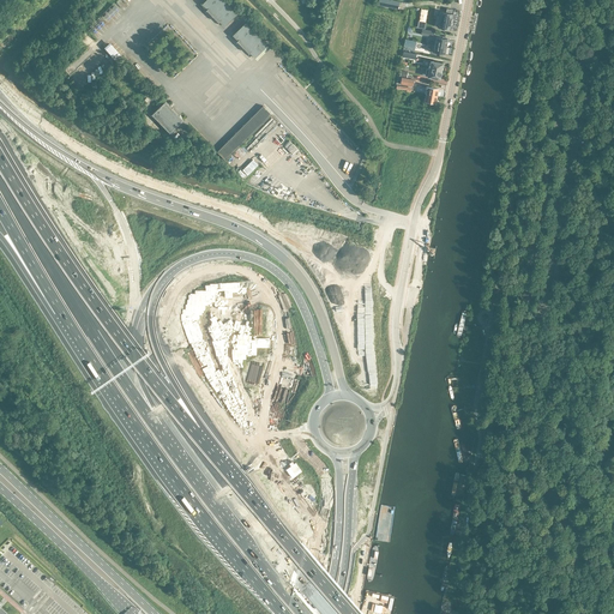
[(238,14),(223,0),(205,0),(203,4),(224,26),(238,14)]
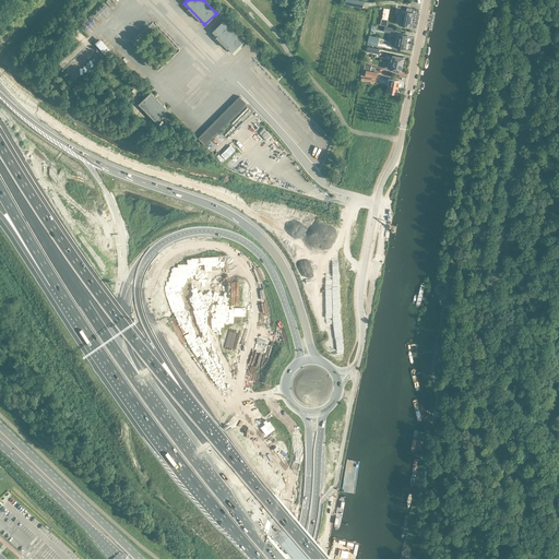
[(99,19),(110,8),(106,2),(94,14),(99,19)]
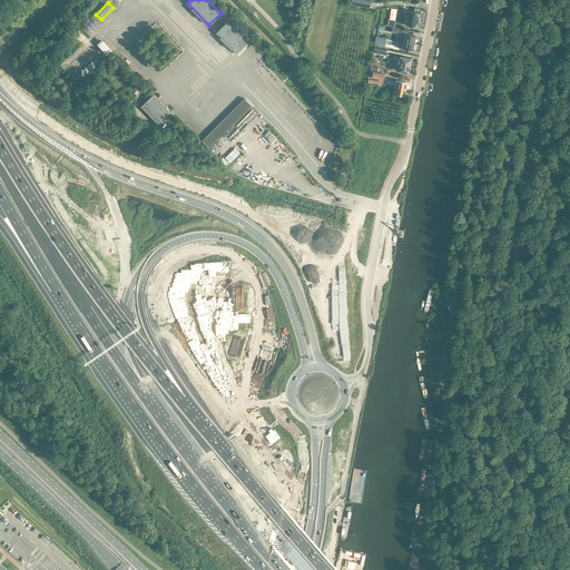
[(420,13),(410,11),(408,26),(418,28),(420,13)]
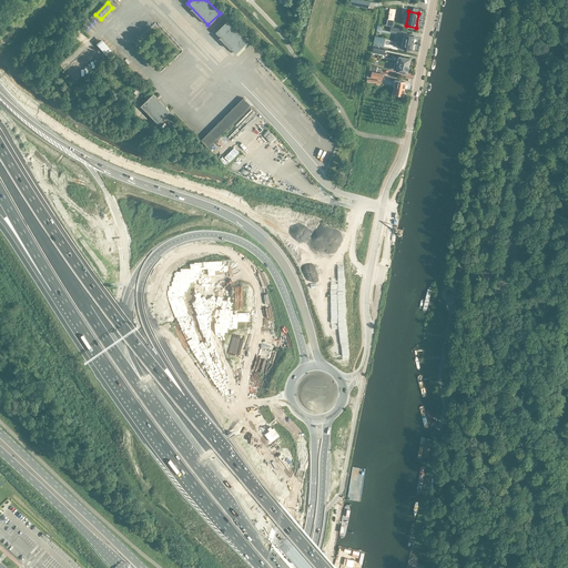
[(89,31),(100,20),(94,14),(83,27),(89,31)]
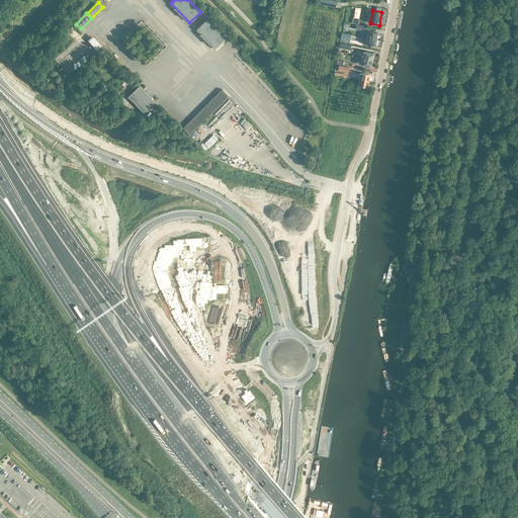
[(228,40),(207,19),(196,29),(217,51),(228,40)]
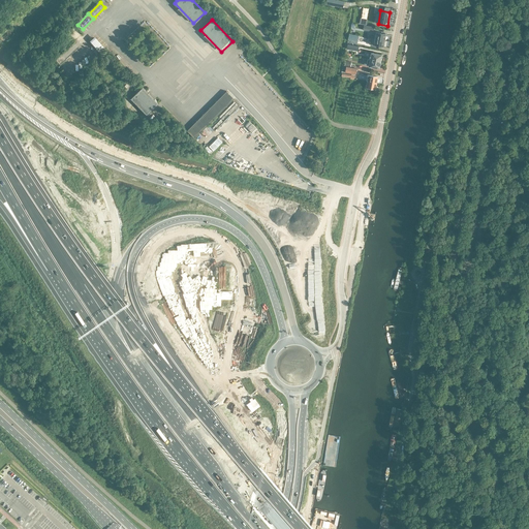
[(91,40),(101,52),(105,47),(96,36),(91,40)]
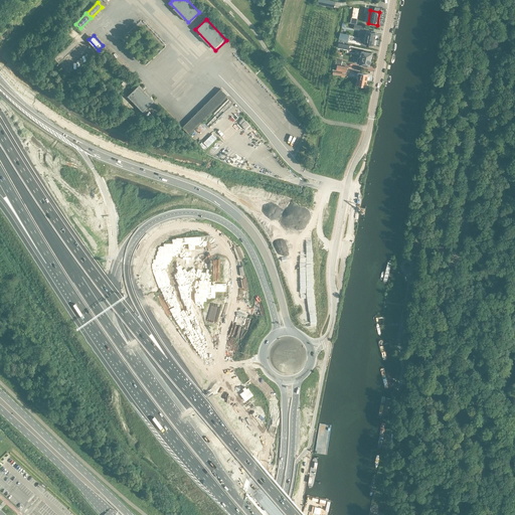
[(371,53),(361,51),(360,57),(370,59),(371,53)]
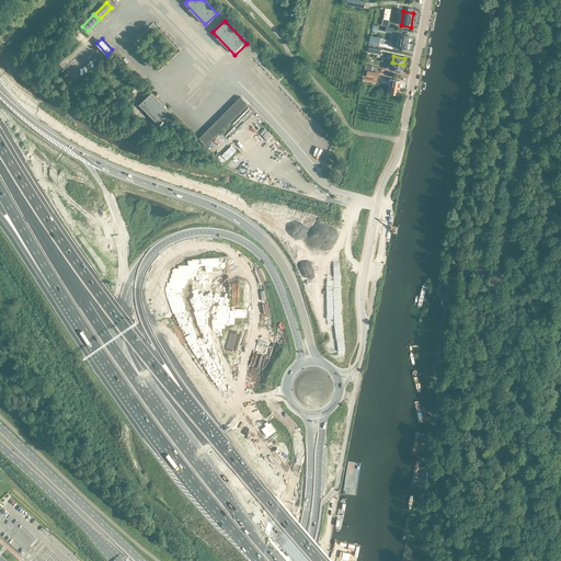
[(403,65),(392,63),(391,70),(402,72),(403,65)]
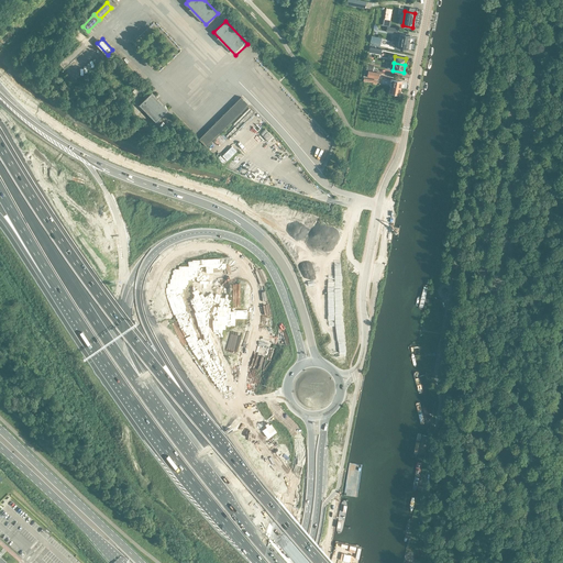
[(168,110),(152,94),(140,106),(156,122),(168,110)]
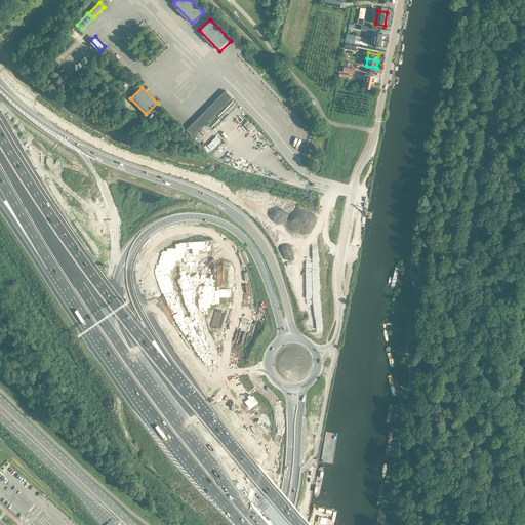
[(225,90),(186,129),(193,136),(232,97),(225,90)]
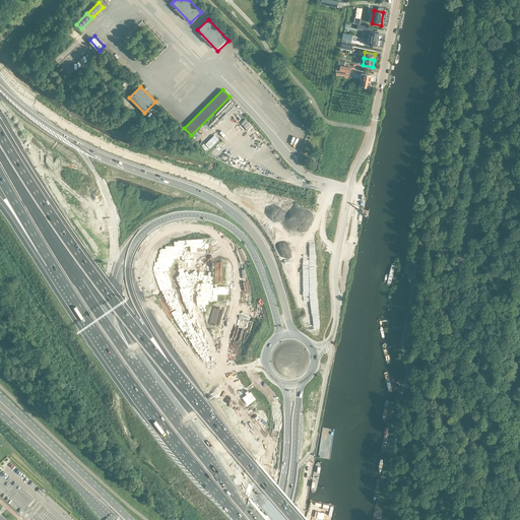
[(219,140),(214,135),(205,144),(209,149),(219,140)]
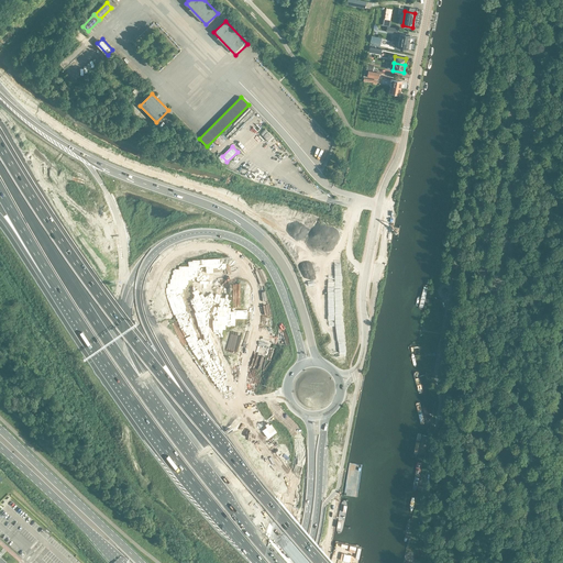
[(233,283),(243,279),(238,264),(230,266),(230,264),(223,266),(224,271),(227,269),(229,273),(228,274),(230,279),(231,284),(233,283)]
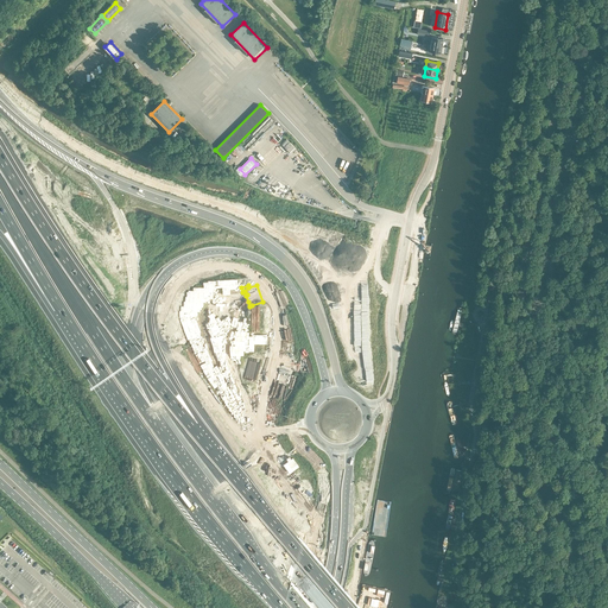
[(242,334),(238,335),(239,343),(242,342),(242,343),(247,342),(247,340),(251,339),(249,335),(247,327),(241,328),(242,334)]
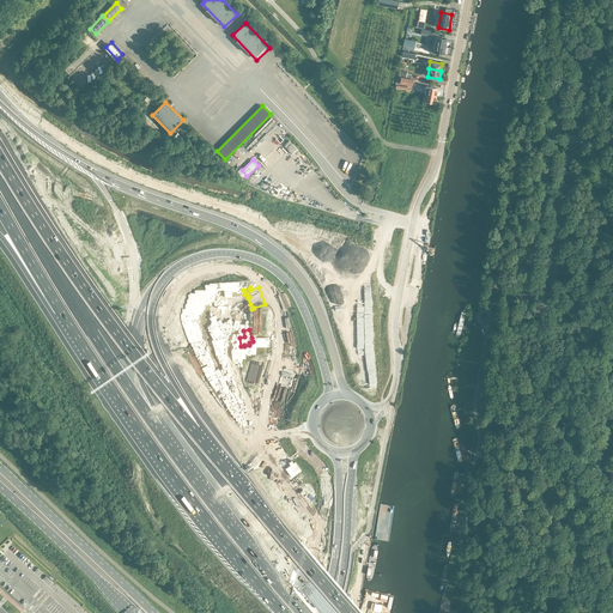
[(198,358),(208,376),(213,372),(216,376),(217,376),(210,364),(208,365),(202,356),(200,357),(198,358)]
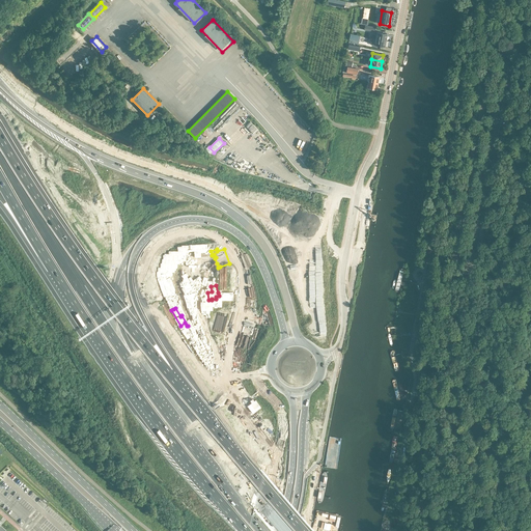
[(228,340),(233,340),(233,336),(238,337),(238,331),(229,331),(228,340)]
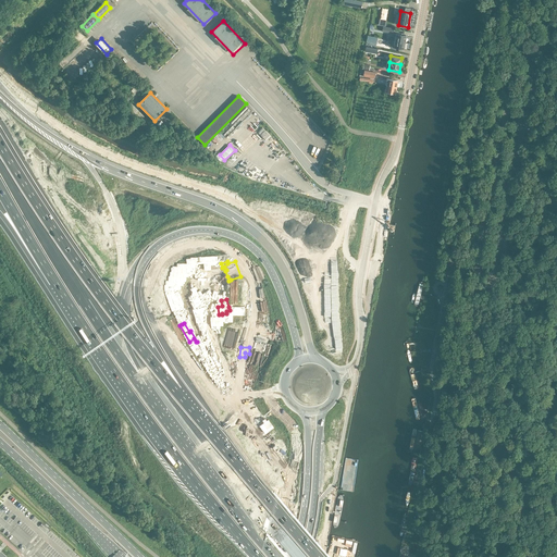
[(221,350),(218,351),(229,374),(232,373),(221,350)]
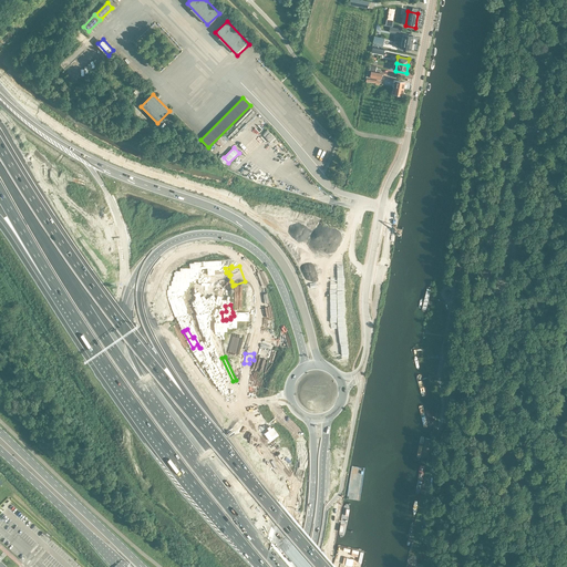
[(420,392),(425,391),(420,368),(414,369),(420,392)]
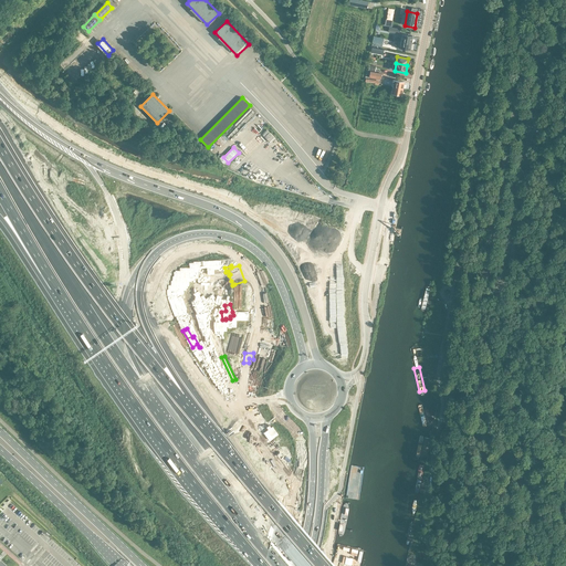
[(427,427),(432,426),(429,405),(423,406),(427,427)]
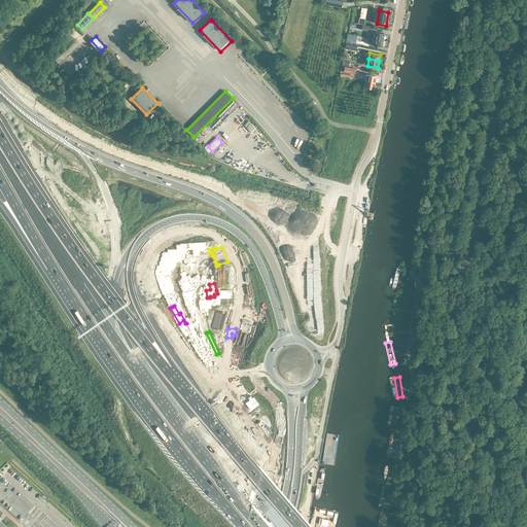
[(389,379),(393,400),(398,399),(397,397),(394,378),(389,379)]
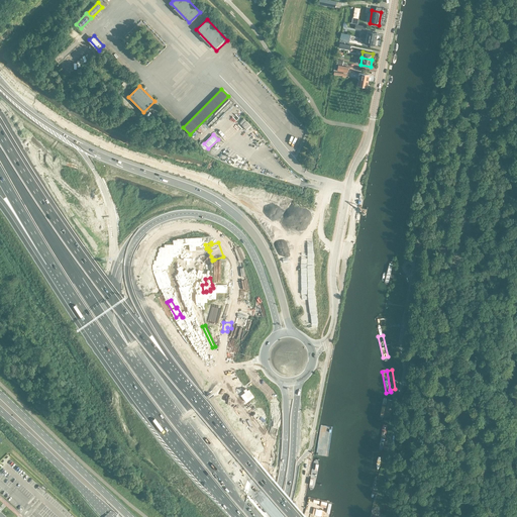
[(255,384),(263,381),(257,373),(250,377),(255,384)]
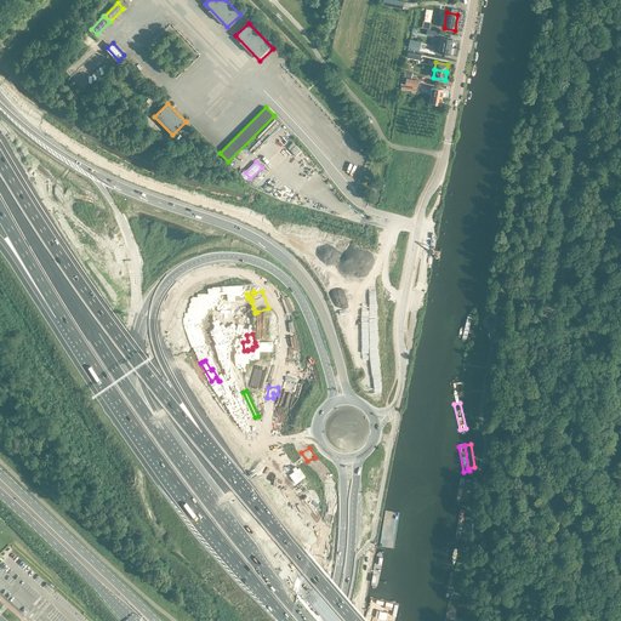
[(289,478),(296,473),(295,472),(298,468),(284,449),(278,454),(279,456),(275,460),(289,478)]
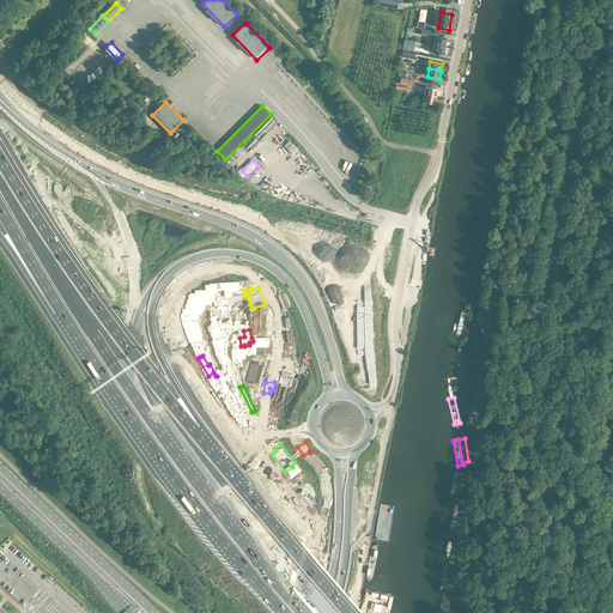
[(467,472),(459,471),(454,497),(462,498),(467,472)]
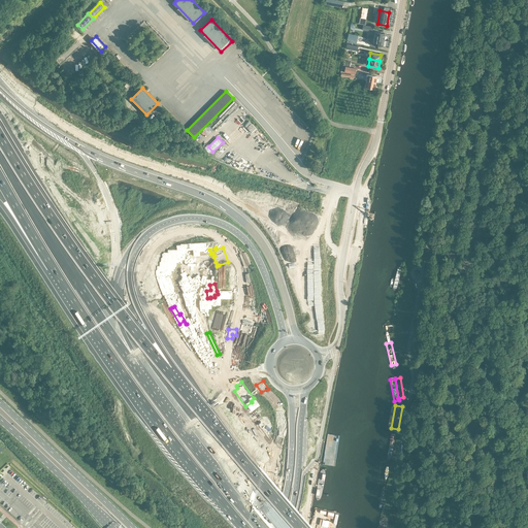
[(383,481),(388,482),(392,459),(387,458),(383,481)]
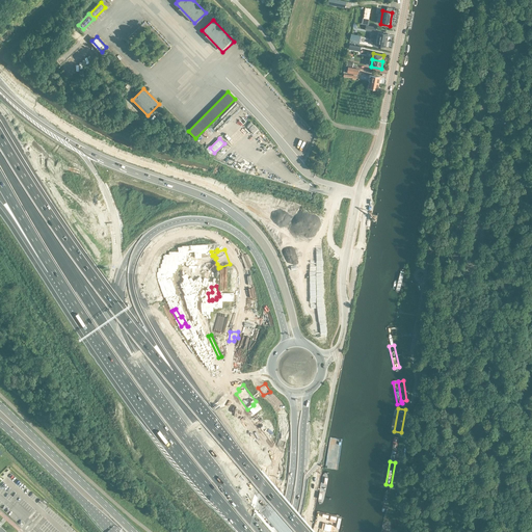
[(379,511),(384,512),(390,487),(384,486),(379,511)]
